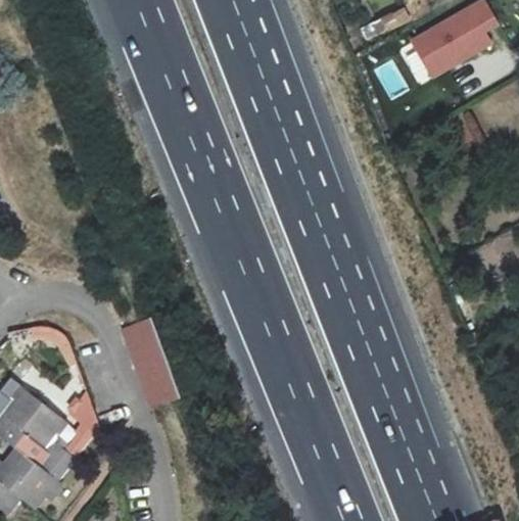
[(479,0),(477,0),(403,42),(426,83),(489,48),(482,35),(494,28),(479,0)]
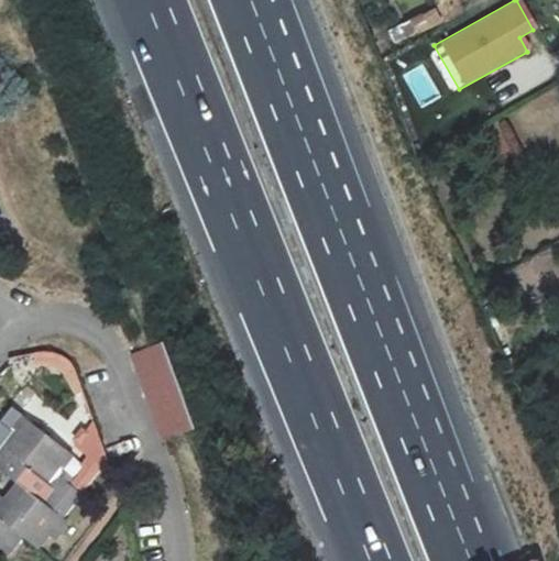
[(435,17),(423,23),(428,33),(440,26),(435,17)]
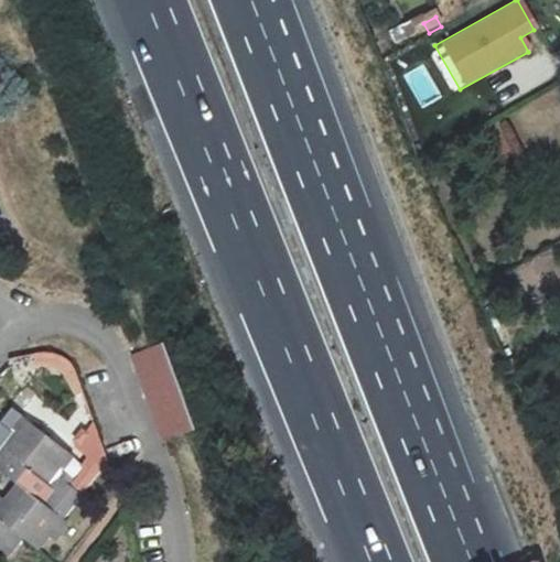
[(0,244),(10,240),(0,214),(0,244)]
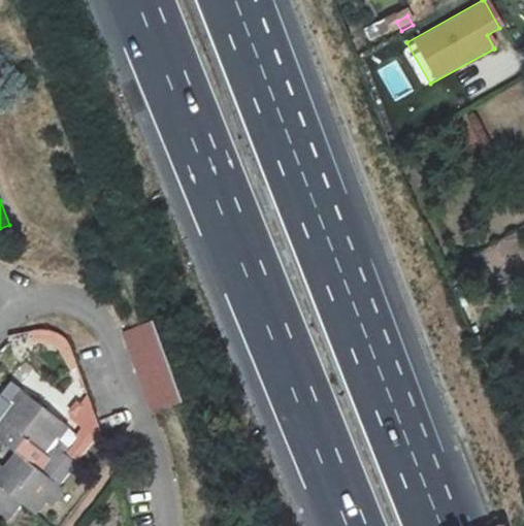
[(152,414),(183,402),(154,320),(122,331),(152,414)]
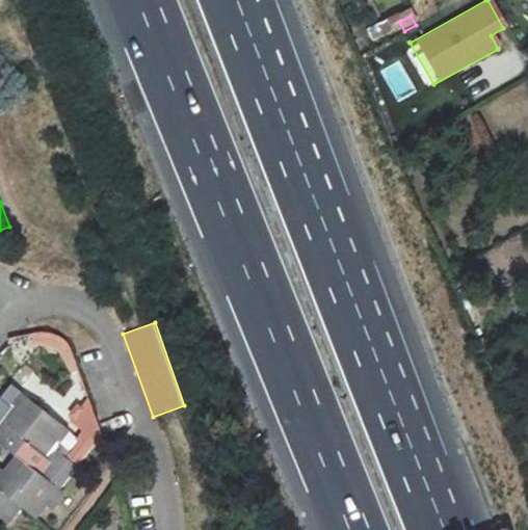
[(27,465),(44,478),(53,466),(47,460),(68,433),(24,398),(17,406),(9,416),(21,425),(14,434),(9,431),(0,444),(27,465)]
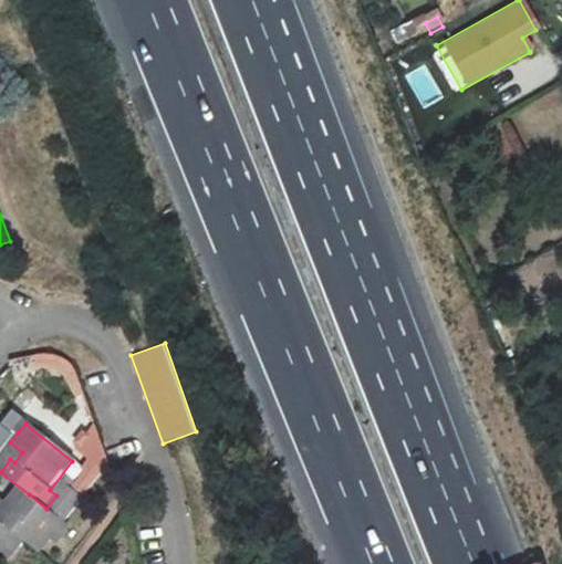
[(102,465),(93,450),(81,458),(89,472),(102,465)]
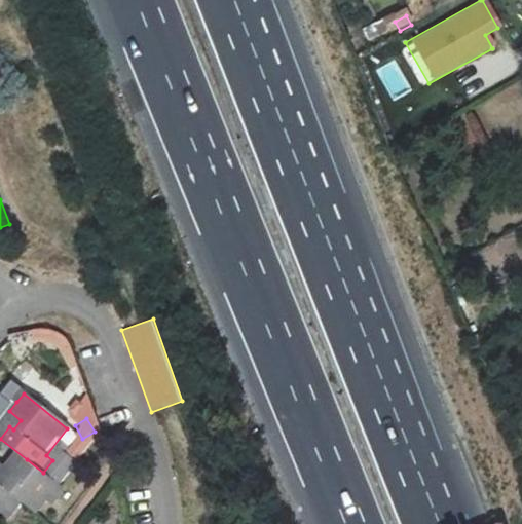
[(0,486),(19,501),(33,513),(43,500),(50,506),(63,488),(43,473),(27,459),(14,476),(2,466),(0,469),(0,486)]
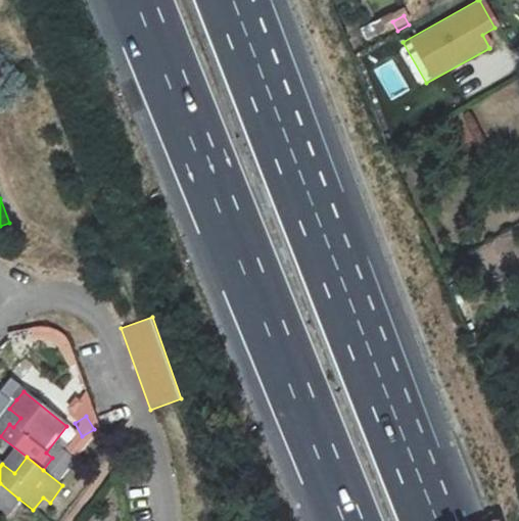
[(0,509),(7,514),(18,499),(0,483),(0,509)]
